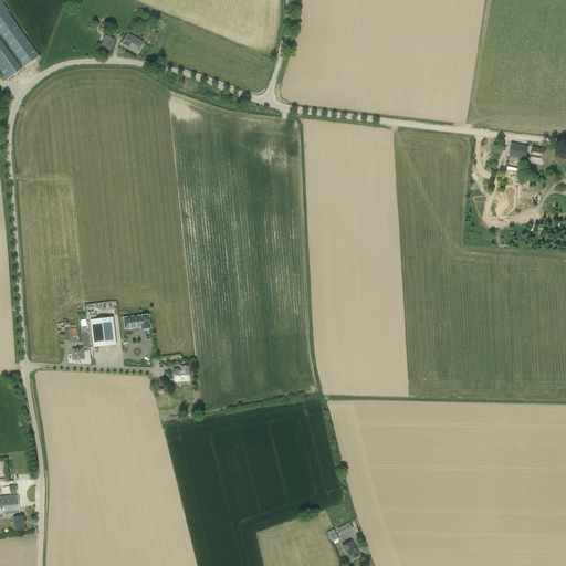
[(0,0),(0,33),(25,69),(41,58),(8,11),(0,0)]
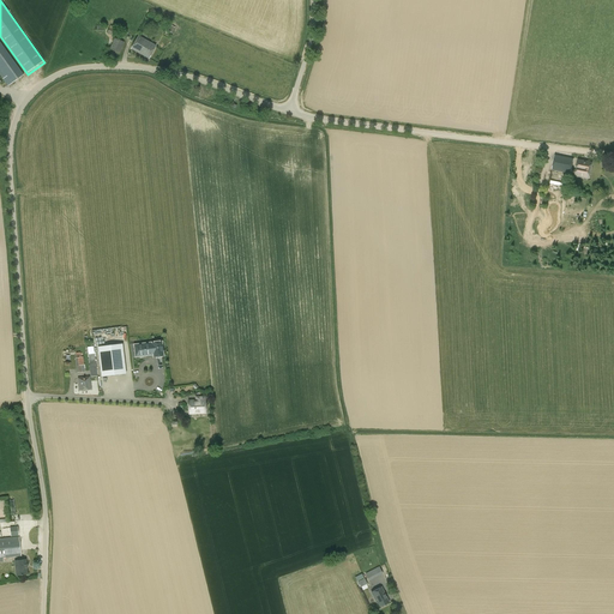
[(138,37),(131,49),(149,59),(156,47),(138,37)]
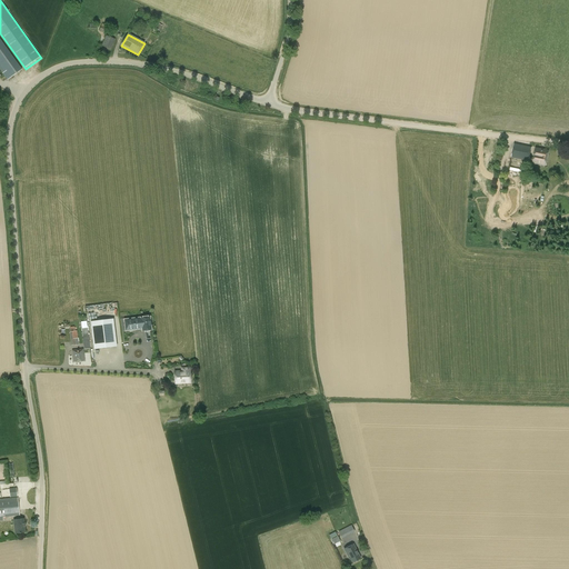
[(116,40),(106,36),(101,47),(100,46),(97,56),(103,58),(107,49),(111,51),(116,40)]
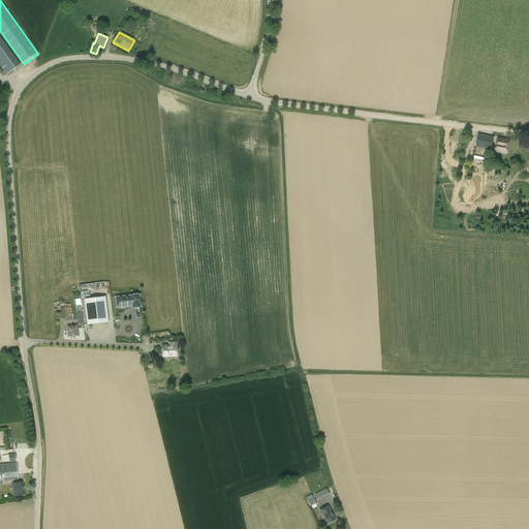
[(0,65),(7,74),(9,72),(9,73),(21,65),(0,35),(0,65)]
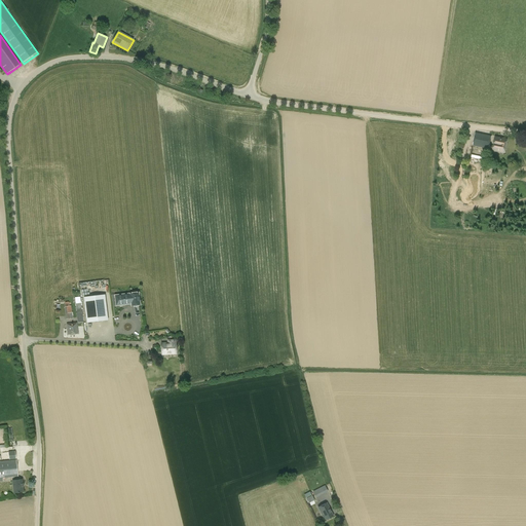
[(475,134),(473,146),(487,149),(488,149),(488,150),(492,151),(503,153),(506,140),(495,138),(493,146),(489,146),(491,137),(475,134)]
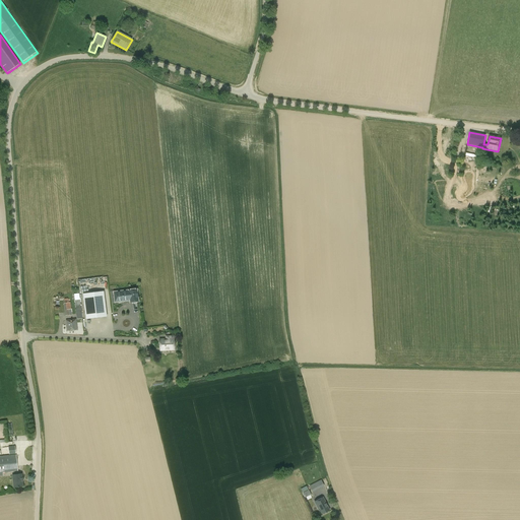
[(137,289),(114,293),(115,303),(130,301),(130,303),(138,302),(137,289)]
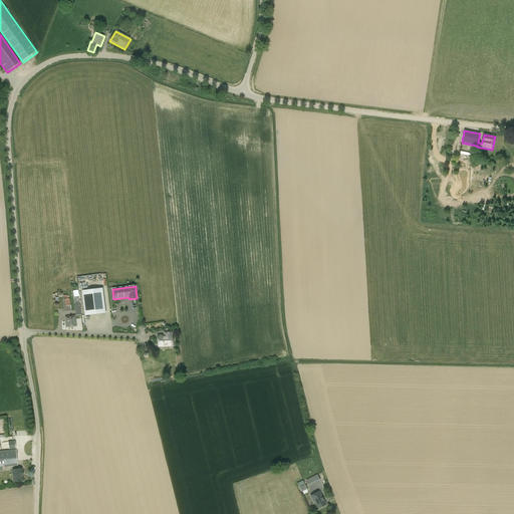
[(91,317),(91,315),(105,313),(102,288),(82,291),(85,316),(86,315),(86,318),(91,317)]
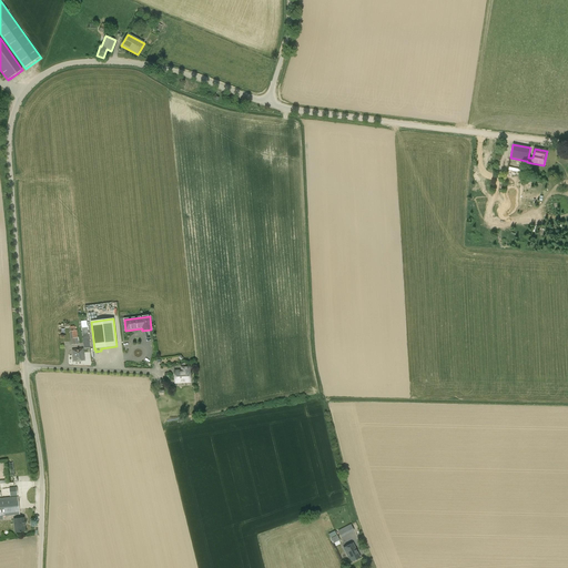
[(84,361),(83,348),(72,351),(73,363),(84,361)]
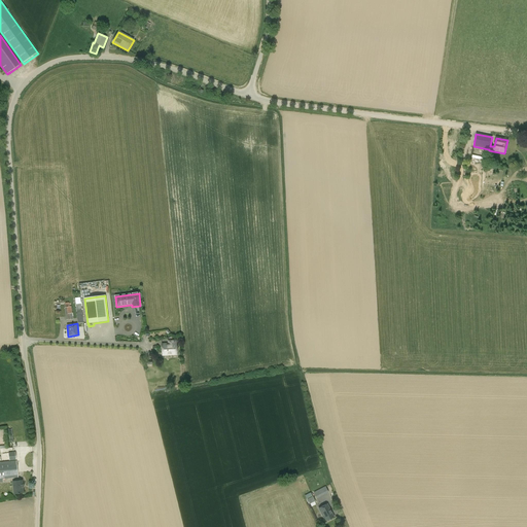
[(168,341),(168,345),(169,355),(176,355),(176,341),(168,341)]
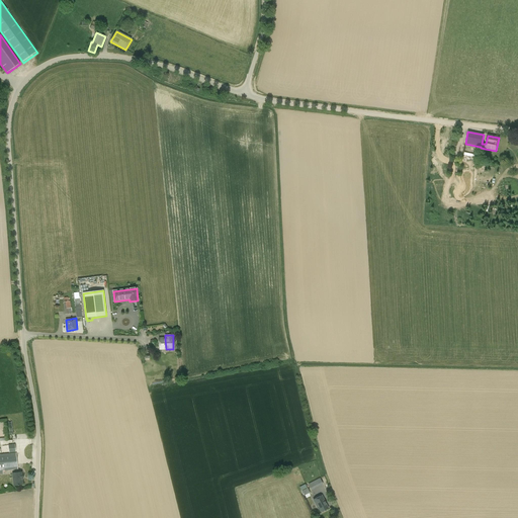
[(0,454),(0,473),(0,475),(2,475),(3,473),(3,471),(18,469),(16,453),(0,454)]
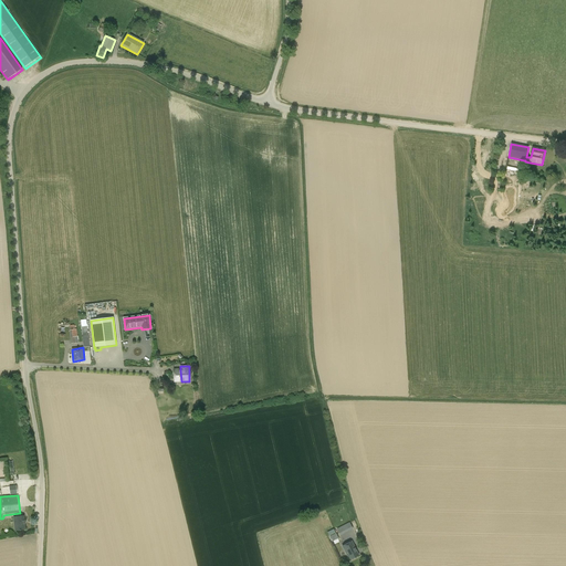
[(24,530),(23,516),(13,517),(14,531),(24,530)]
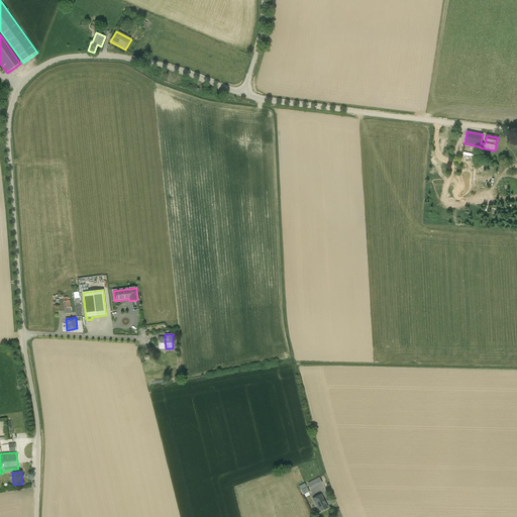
[(311,489),(322,484),(319,478),(308,483),(311,489)]
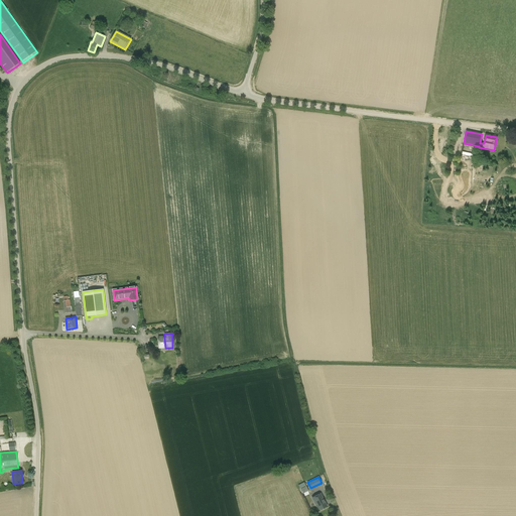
[(327,507),(320,494),(311,498),(318,511),(327,507)]
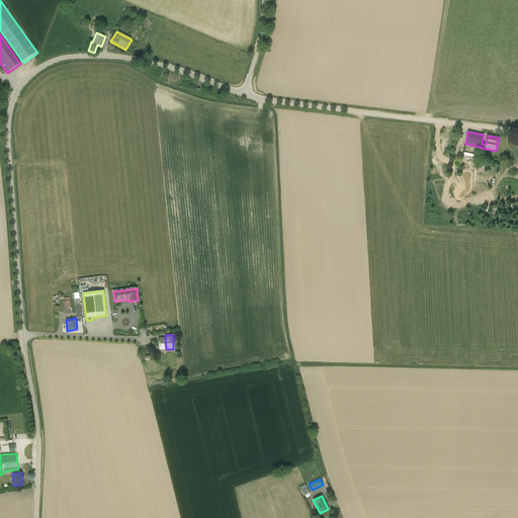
All buildings are outlined.
